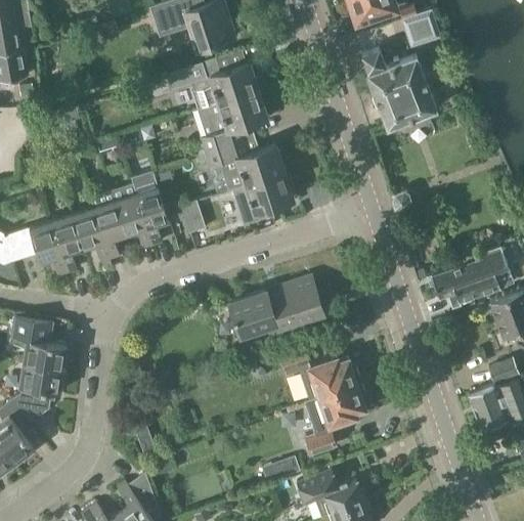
[(11,0),(0,0),(0,51),(19,49),(16,29),(26,27),(22,4),(12,6),(11,0)]
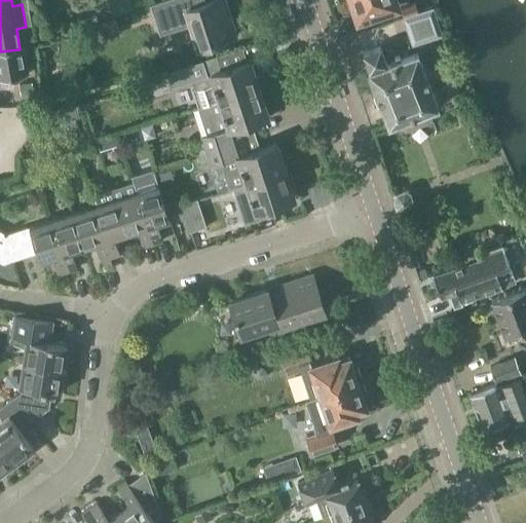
[(160,36),(180,30),(191,26),(198,49),(229,40),(223,19),(229,16),(223,0),(219,0),(197,7),(195,0),(166,0),(151,5),(160,36)]
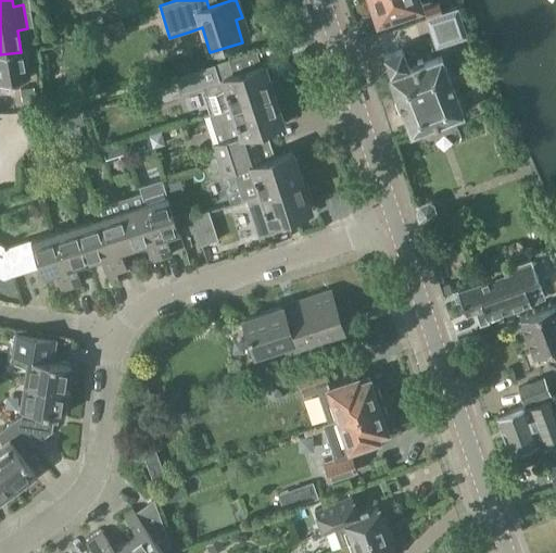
[(419,9),(416,0),(367,0),(370,8),(374,10),(378,23),(419,9)]
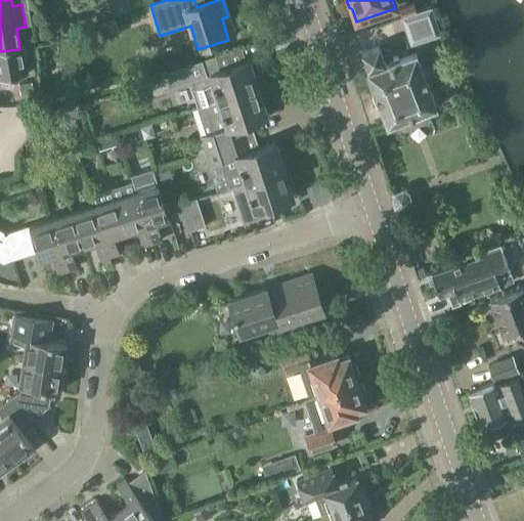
[(401,19),(416,14),(412,4),(399,9),(402,18),(401,19)]
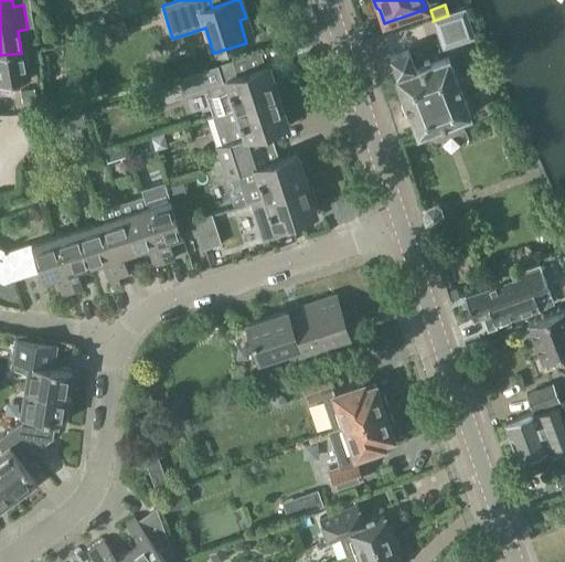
[(448,16),(433,21),(443,49),(473,39),(464,10),(448,16)]
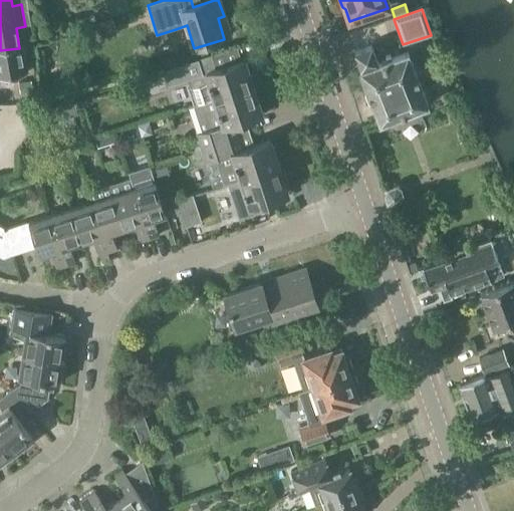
[(0,79),(28,75),(23,47),(19,48),(0,50),(0,79)]
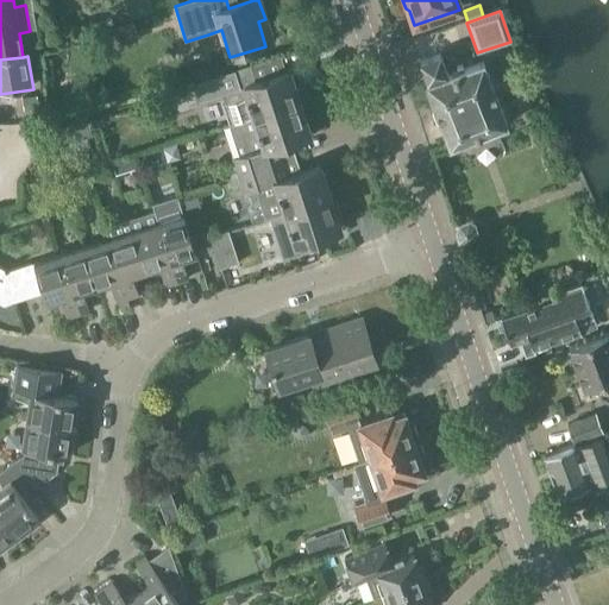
[(420,63),(428,84),(427,84),(451,146),(460,143),(464,151),(470,153),(498,143),(501,137),(498,128),(507,125),(483,63),(464,70),(463,65),(457,68),(458,73),(447,76),(440,56),(420,63)]
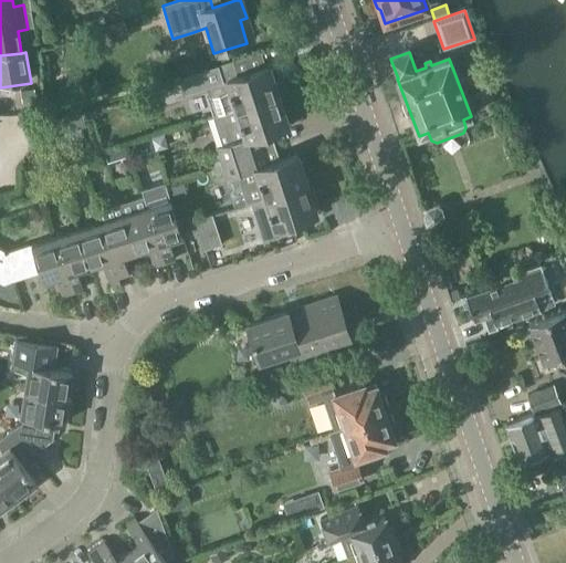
[(213,117),(278,97),(269,68),(238,77),(232,62),(192,75),(198,92),(209,87),(212,98),(208,101),(213,117)]
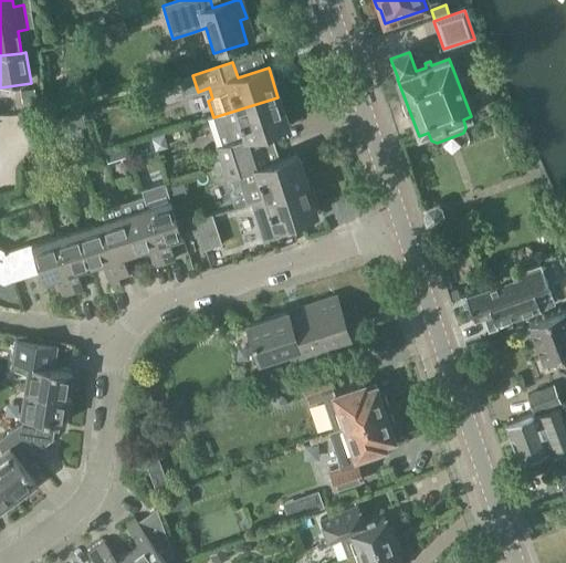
[(35,90),(21,92),(22,104),(37,102),(35,90)]
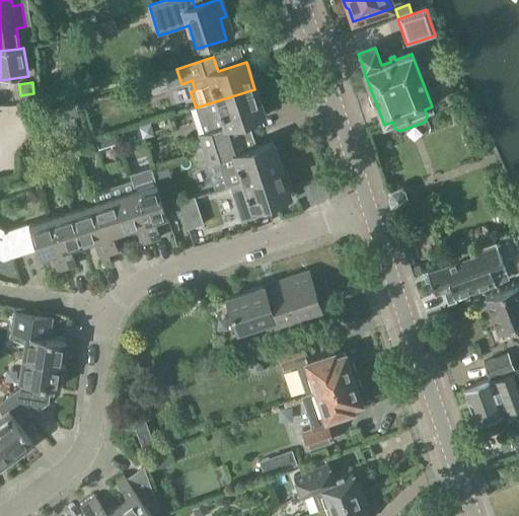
[(203,151),(240,139),(235,126),(264,116),(254,89),(248,91),(196,107),(194,107),(203,135),(199,137),(203,151)]
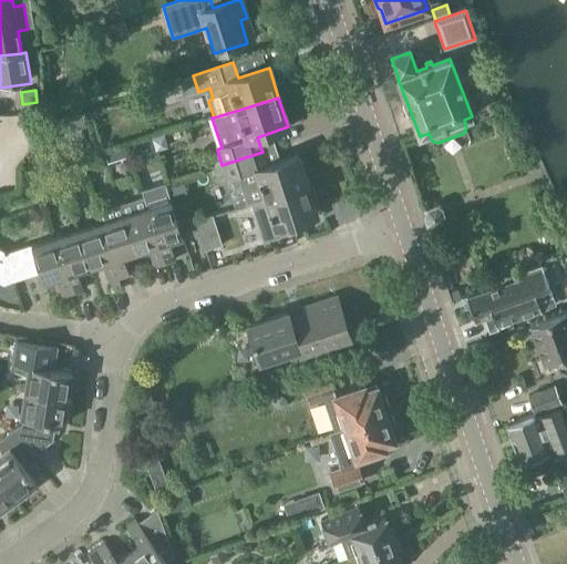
[(115,152),(106,155),(109,165),(116,163),(117,157),(115,152)]
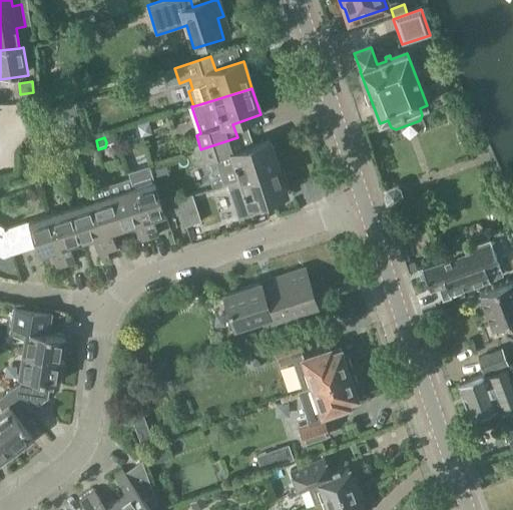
[(237,137),(200,149),(205,163),(215,160),(223,186),(230,183),(278,168),(270,141),(241,150),(237,137)]
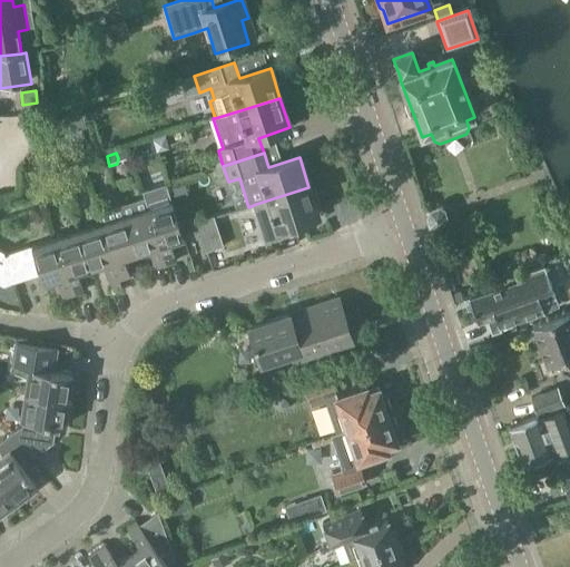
[(184,241),(166,186),(143,194),(147,209),(147,211),(158,245),(165,266),(176,263),(170,245),(184,241)]
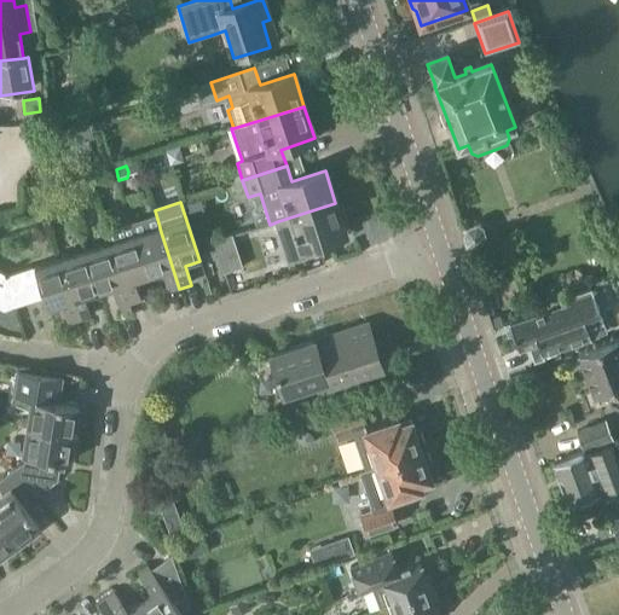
[(346,235),(335,203),(278,221),(283,237),(282,243),(287,257),(291,264),(317,255),(319,250),(318,244),(346,235)]
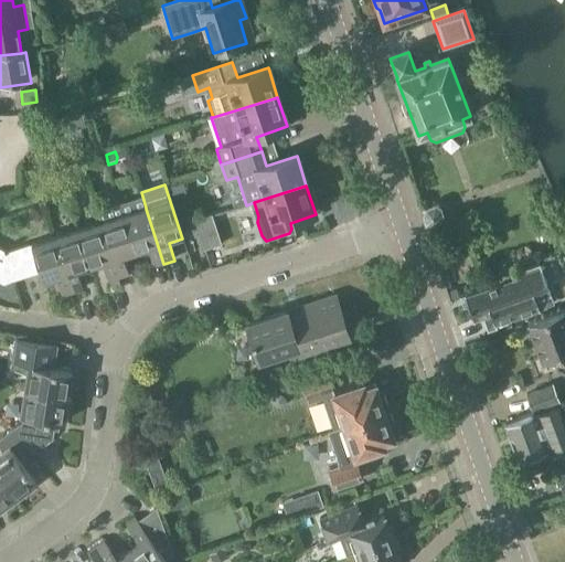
[(422,216),(425,226),(430,229),(440,225),(443,220),(440,210),(434,208),(424,211),(422,216)]
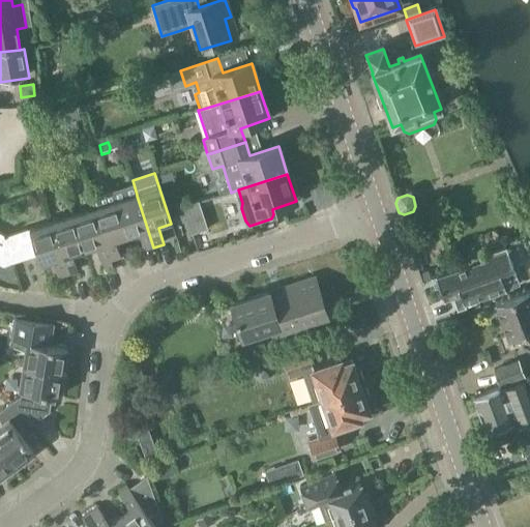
[(145,251),(153,247),(147,228),(137,196),(114,203),(120,223),(125,238),(139,234),(145,251)]
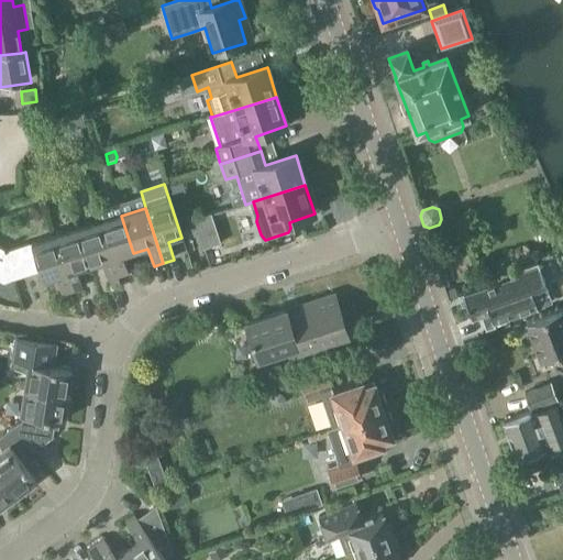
[(122,256),(133,253),(128,237),(121,216),(99,222),(111,259),(117,278),(128,274),(122,256)]
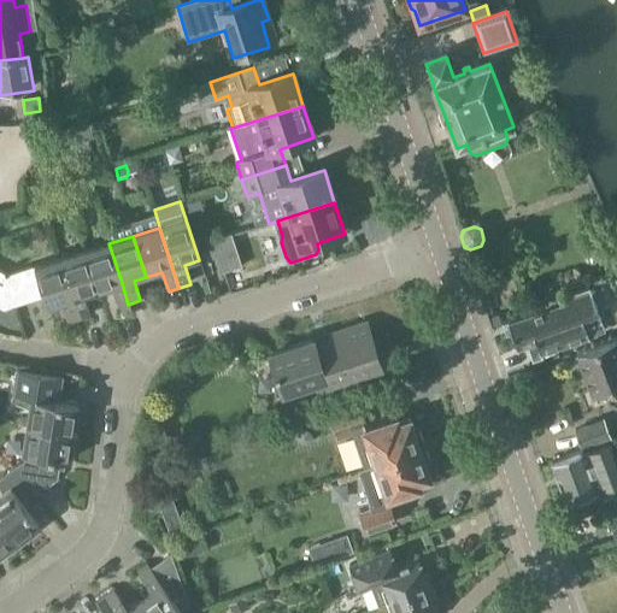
[(231,236),(213,242),(223,275),(242,269),(231,236)]
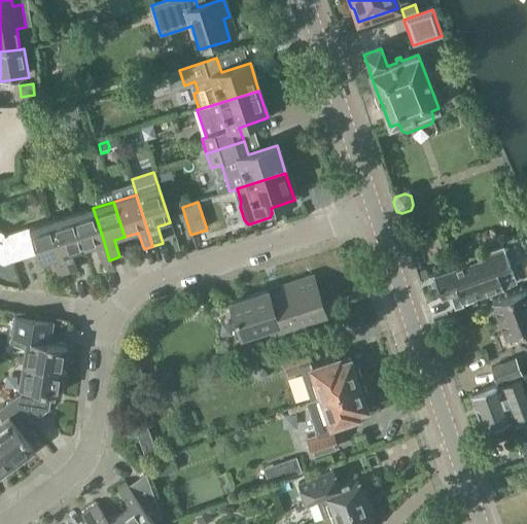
[(93,208),(71,215),(76,233),(82,250),(96,246),(101,263),(109,260),(104,242),(93,208)]
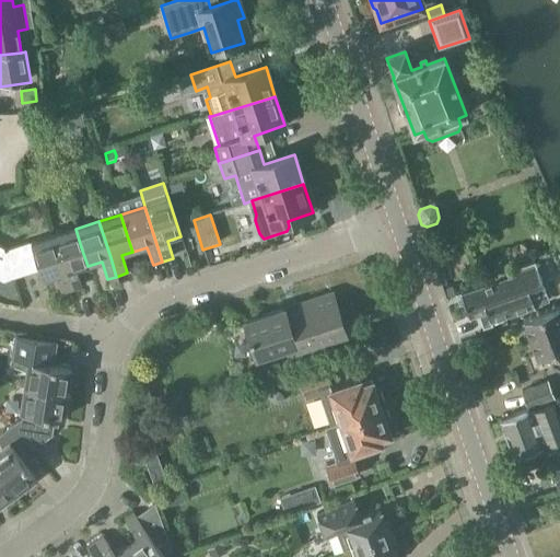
[(76,229),(54,236),(69,285),(71,291),(82,288),(76,270),(88,266),(81,247),(76,229)]
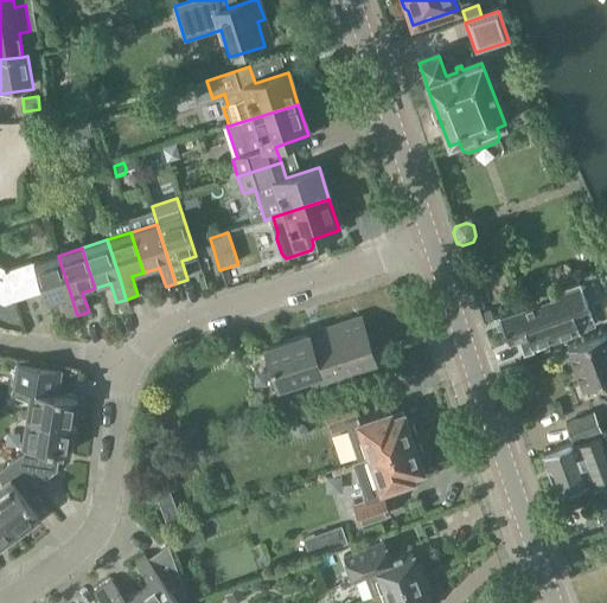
[(33,263),(43,293),(46,303),(61,299),(68,319),(77,315),(75,308),(58,256),(33,263)]
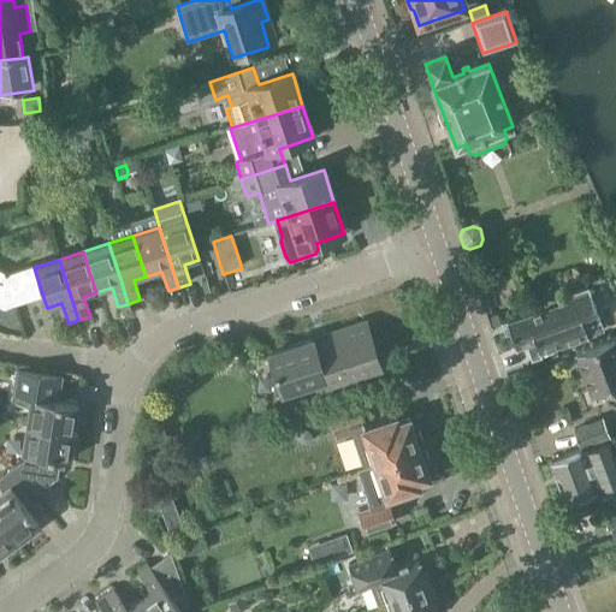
[(43,297),(34,267),(21,272),(31,302),(43,297)]
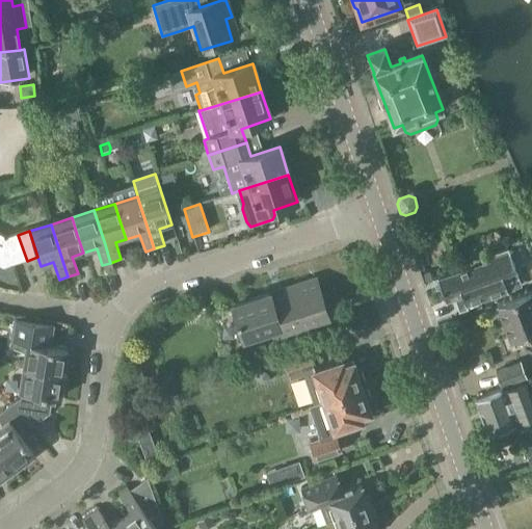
[(0,235),(0,266),(3,268),(15,264),(6,238),(0,235)]
